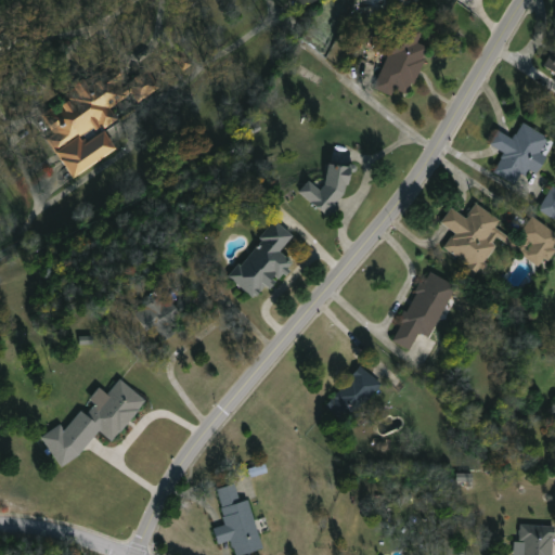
[(417,37),(414,44),(425,48),(408,99),(372,87),(391,28),(417,37)]
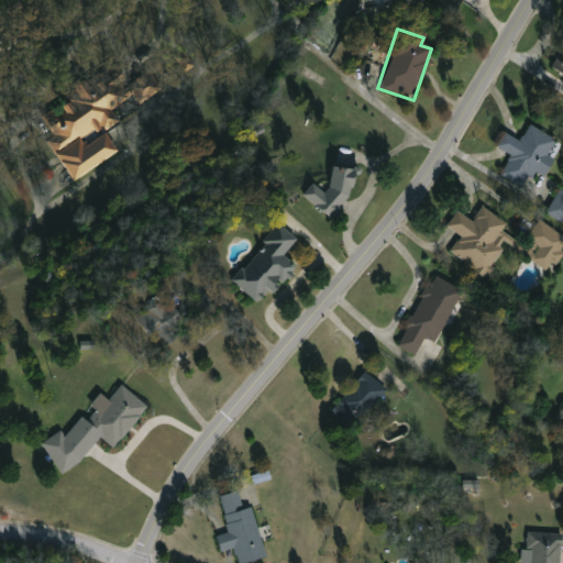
[(562,77),(550,70),(562,45),(562,77)]
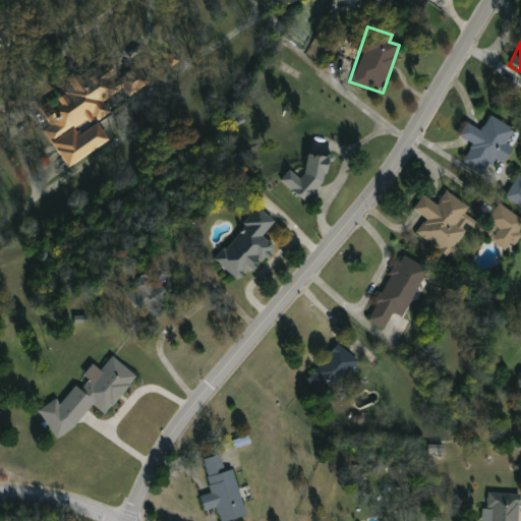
[(68,167),(46,131),(44,112),(41,108),(50,102),(63,100),(69,96),(67,83),(80,75),(84,81),(97,73),(140,66),(152,83),(130,96),(113,99),(109,102),(110,114),(100,120),(85,122),(77,127),(81,134),(101,123),(111,140),(68,167)]
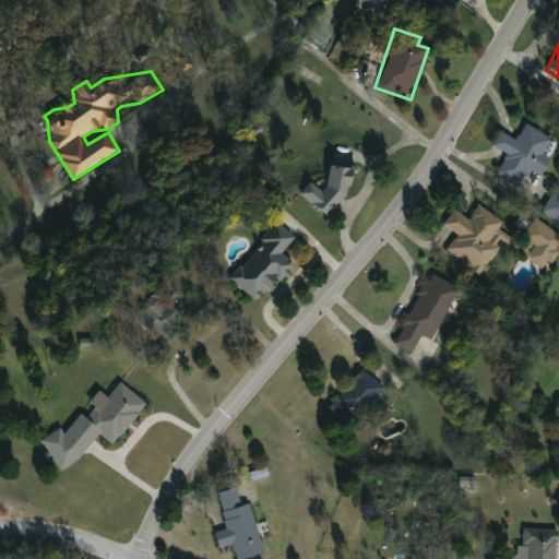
[(498,132),(514,141),(523,126),(550,140),(543,155),(548,158),(539,175),(532,170),(523,188),(497,175),(507,155),(490,146),(498,132)]
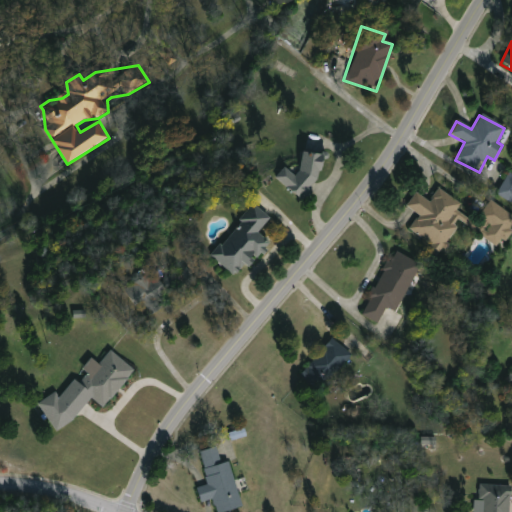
[(274,178),(283,167),(290,173),(309,151),(325,164),(298,197),(274,178)]
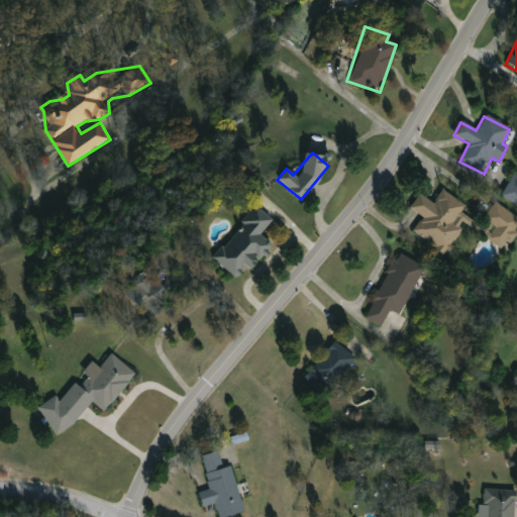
[(516,203),(516,175),(512,174),(502,198),(516,203)]
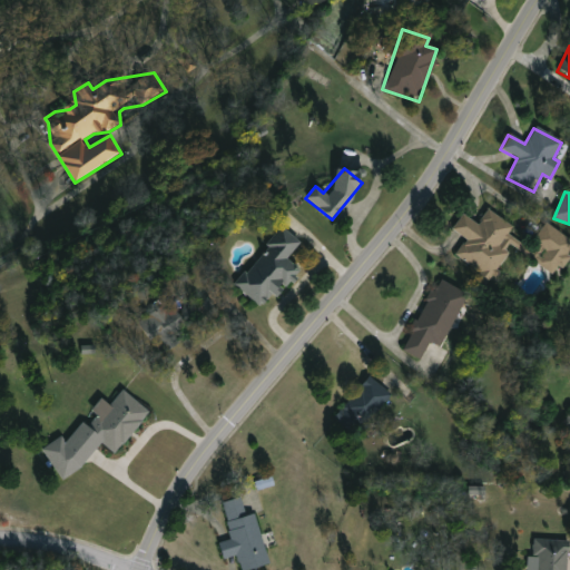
[(511,227),(507,234),(517,241),(489,279),(455,256),(467,241),(451,229),(462,215),(477,225),(487,210),(511,227)]
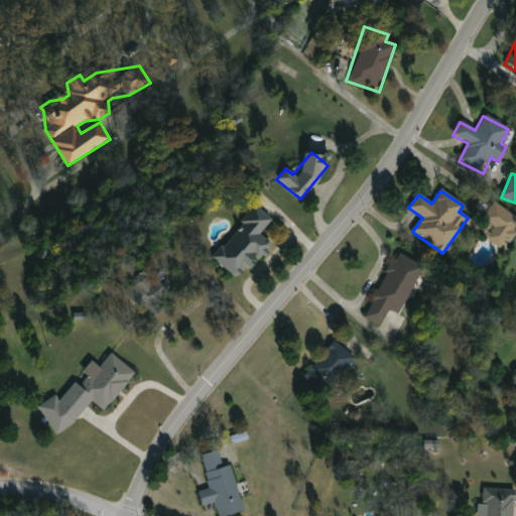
[(515,227),(499,249),(474,229),(494,203),(515,219),(515,227)]
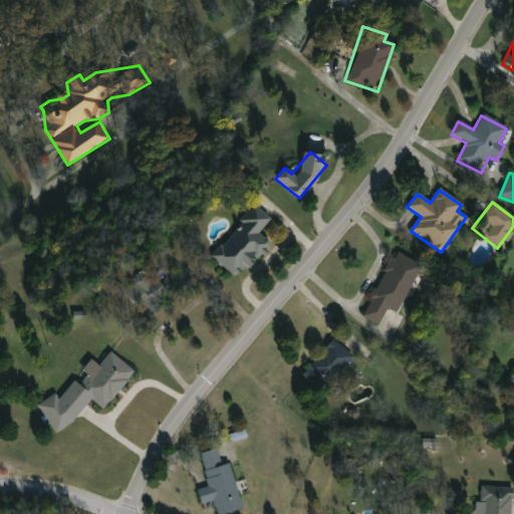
[(213,255),(257,206),(273,220),(261,234),(273,245),(241,280),(213,255)]
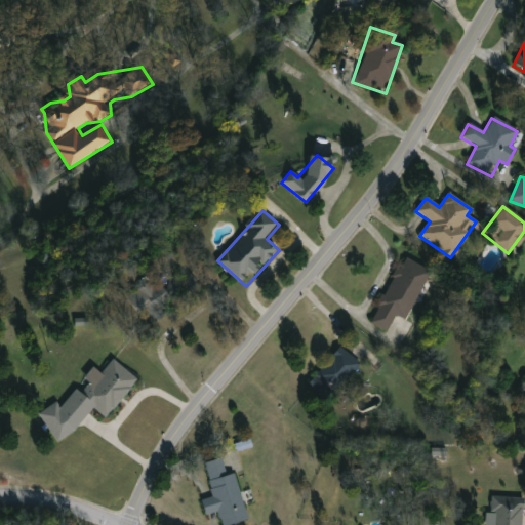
[(404,320),(395,316),(387,331),(369,323),(402,257),(429,271),(404,320)]
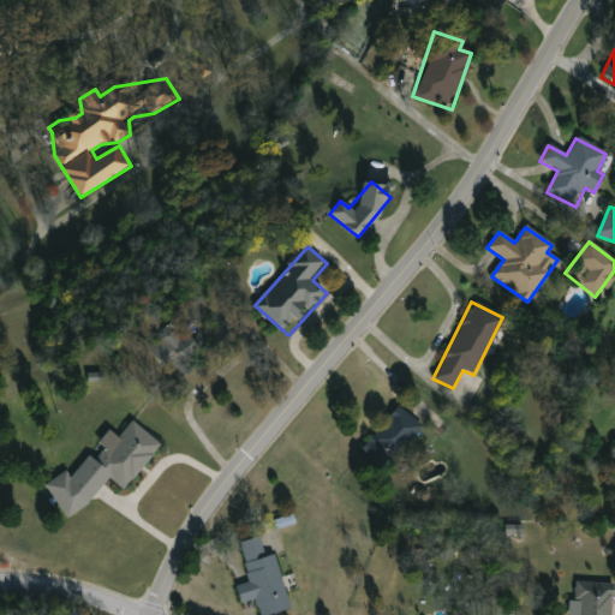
[(190,376),(156,358),(174,327),(207,344),(190,376)]
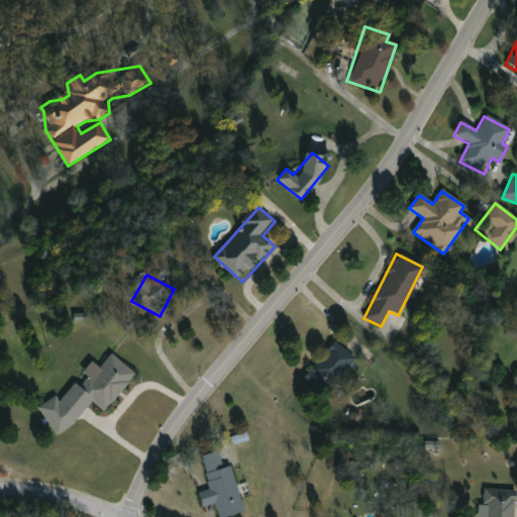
[(354,360),(323,394),(304,376),(334,342),(354,360)]
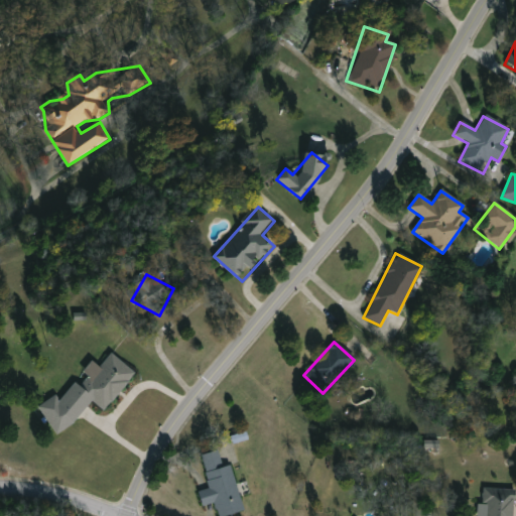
[(77,382),(85,388),(112,353),(132,369),(135,374),(106,412),(93,401),(75,423),(57,434),(40,407),(56,397),(61,401),(77,382)]
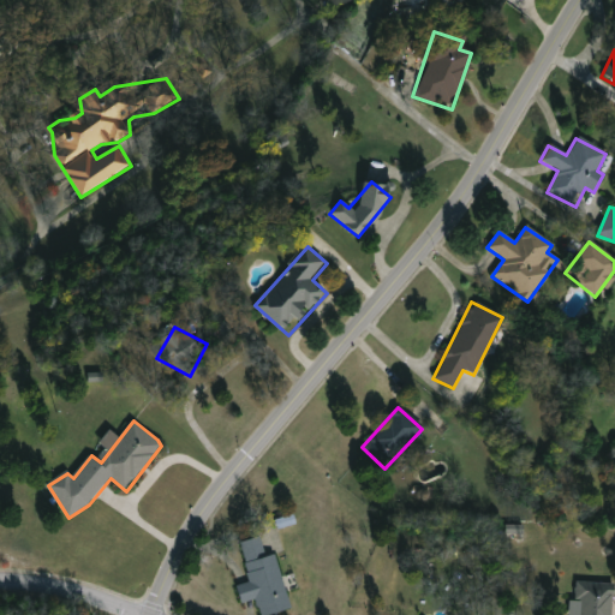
[(278,554),(292,610),(273,614),(262,614),(258,599),(243,603),(239,586),(252,583),(242,543),(263,537),(268,556),(278,554)]
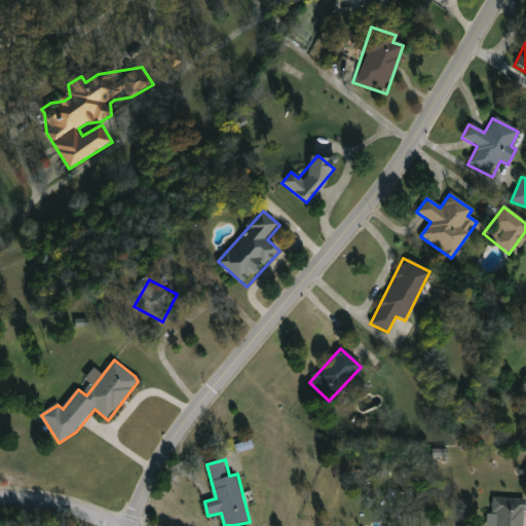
[(522,499),(521,525),(490,525),(491,497),(522,499)]
